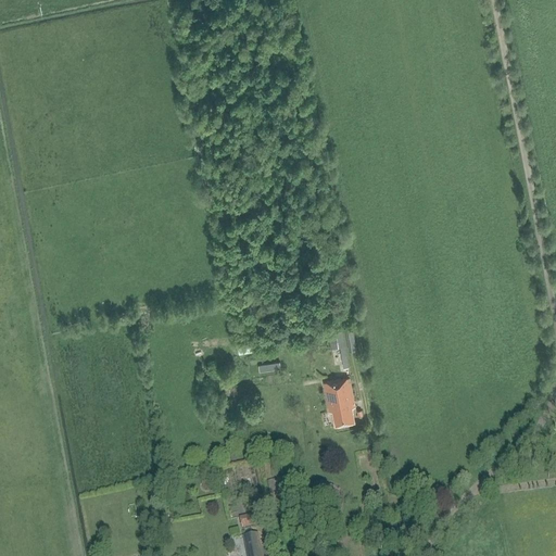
[(357,330),(349,331),(353,351),(361,349),(357,330)]
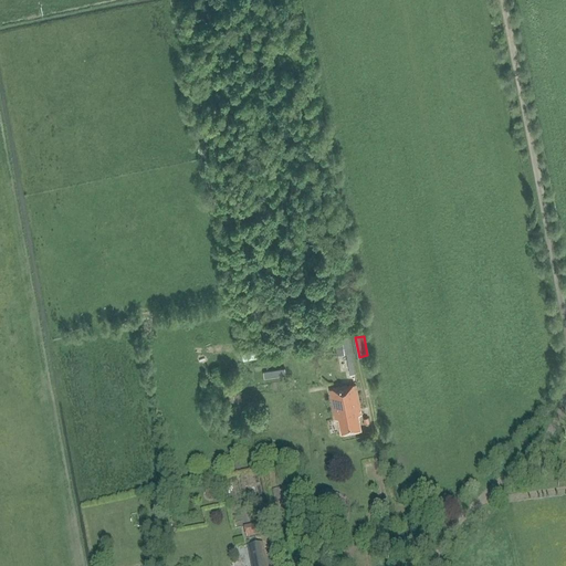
[(242,350),(243,362),(269,357),(266,346),(242,350)]
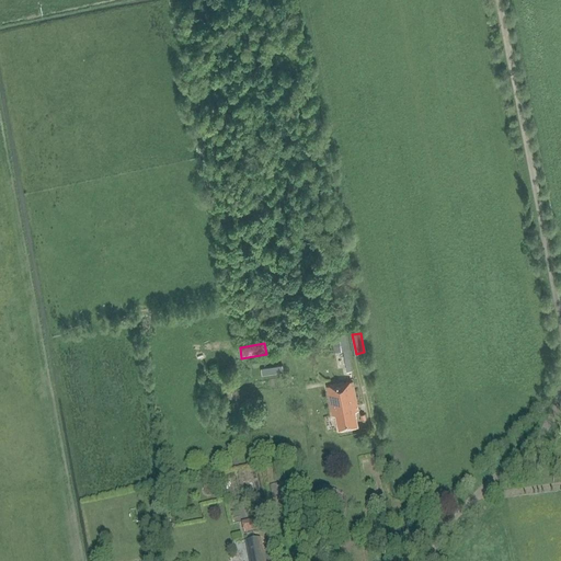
[(355,412),(358,411),(352,381),(327,387),(332,415),(335,415),(339,430),(357,425),(355,412)]
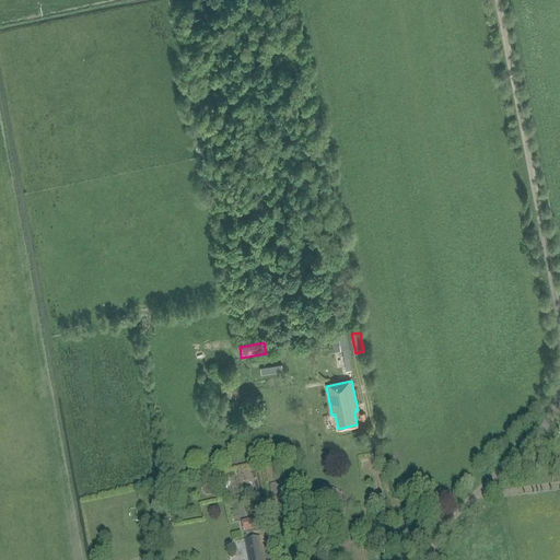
[(265,528),(263,516),(242,521),(244,533),(265,528)]
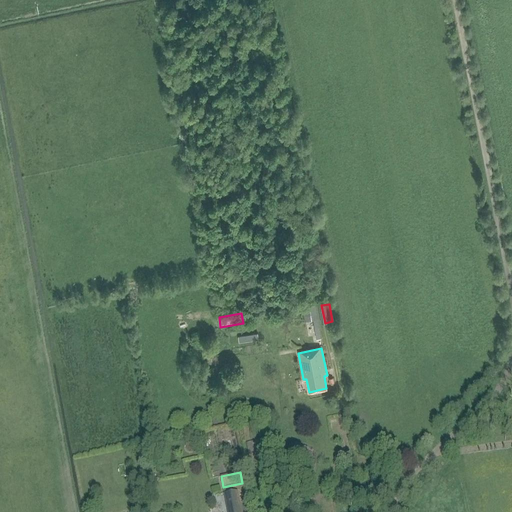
[(241,511),(237,492),(223,495),(226,511),(241,511)]
